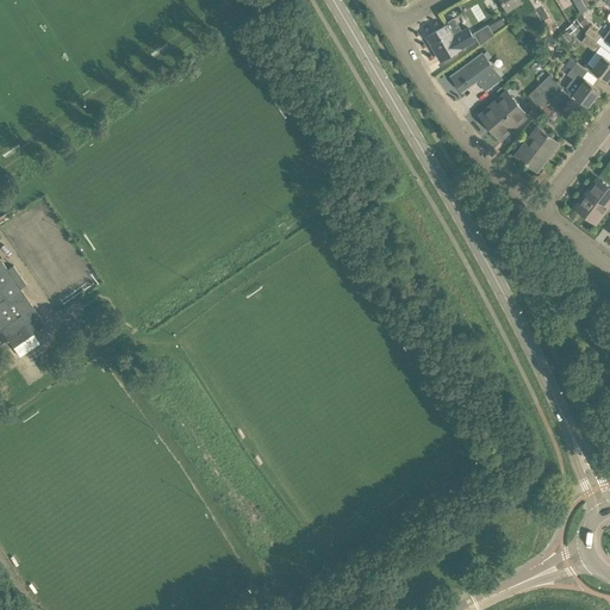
[(492,0),(486,0),(484,1),(491,12),(497,8),(492,0)]
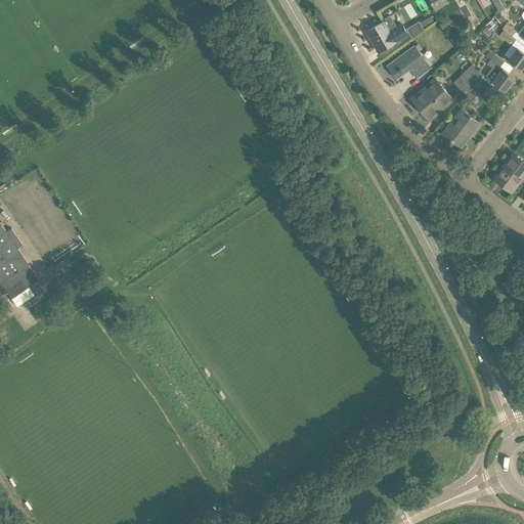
[(454,0),(431,0),(436,7),(442,3),(448,14),(442,17),(444,22),(450,18),(454,25),(466,18),(466,17),(460,7),(454,0)]
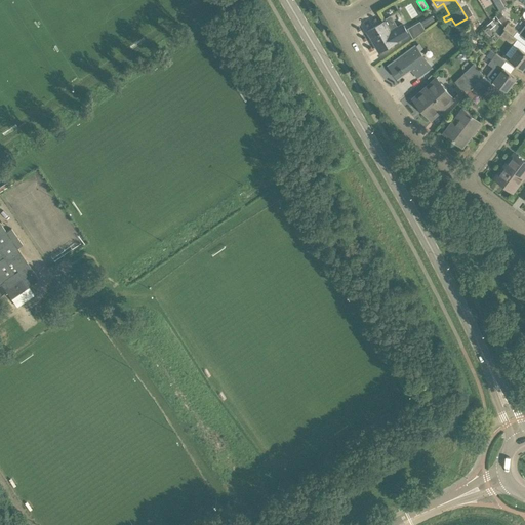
[(493,0),(500,11),(505,7),(500,0),(493,0)]
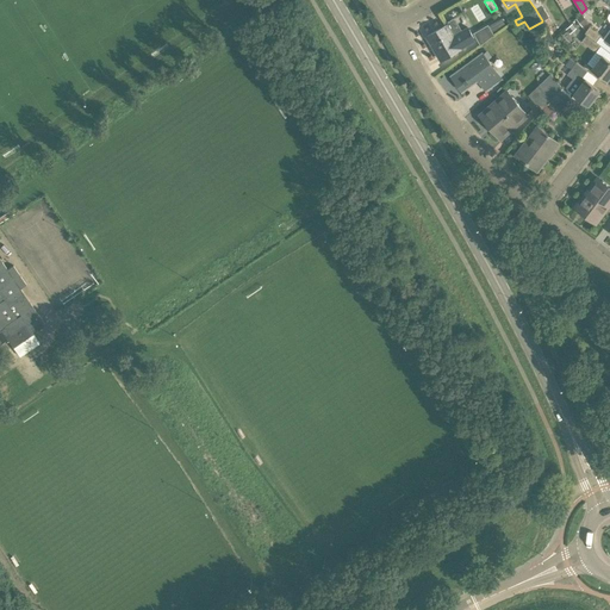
[(535,8),(542,20),(549,17),(542,5),(535,8)]
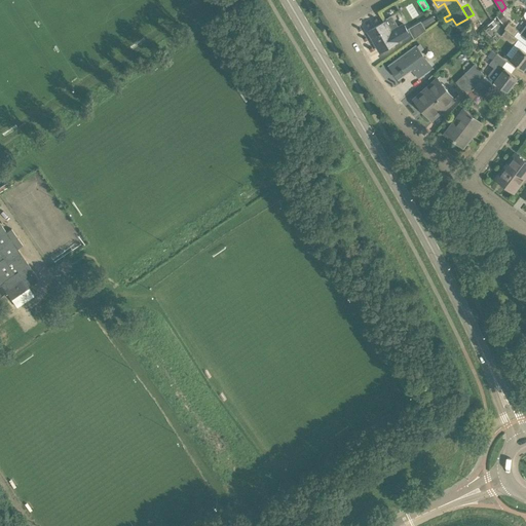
[(502,12),(497,16),(502,23),(508,19),(502,12)]
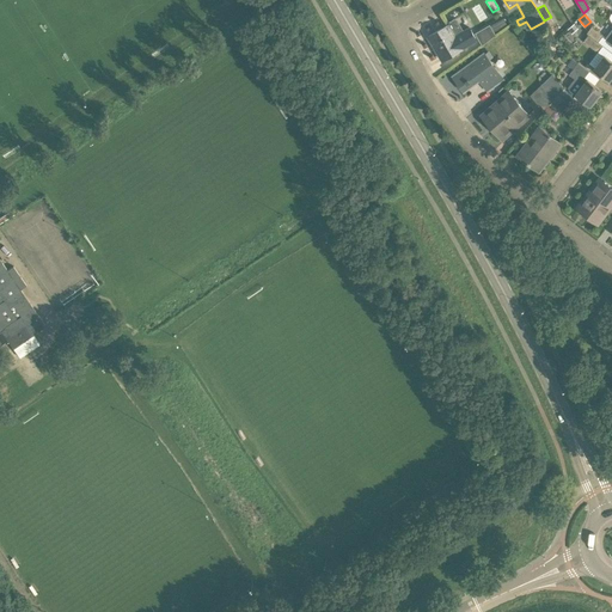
[(428,37),(429,38),(432,37),(435,44),(436,44),(439,48),(435,49),(442,61),(463,49),(463,48),(476,40),(470,28),(454,36),(448,25),(428,37)]
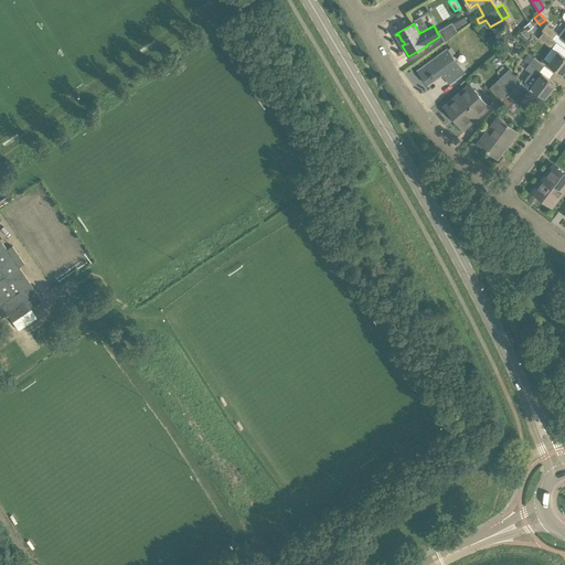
[(457,33),(451,24),(439,31),(446,41),(457,33)]
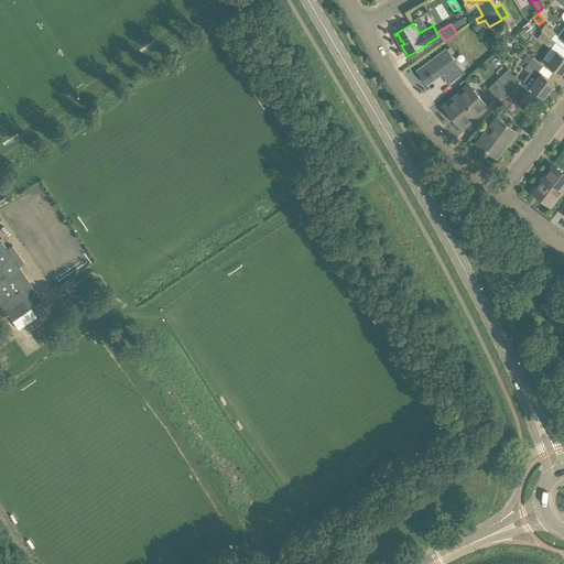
[(548,35),(551,39),(555,32),(545,24),(542,29),(548,35)]
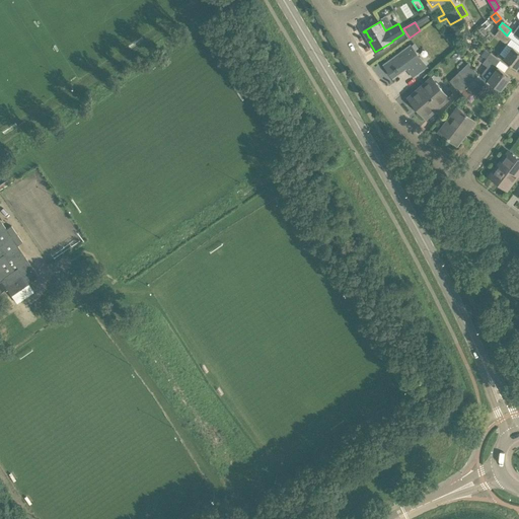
[(511,39),(507,35),(504,32),(499,26),(498,27),(499,29),(495,34),(507,44),(511,39)]
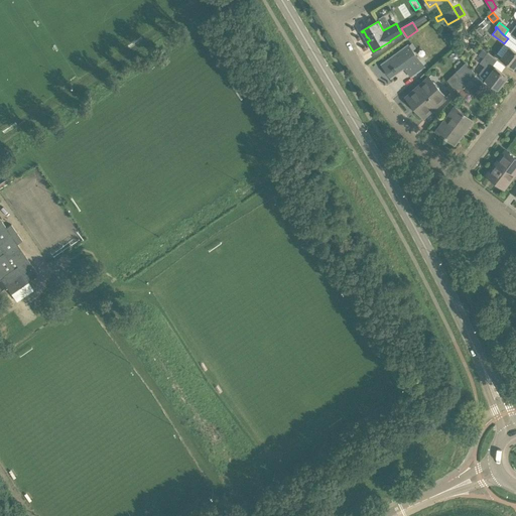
[(404,69),(406,72),(407,72),(411,77),(424,67),(408,44),(382,63),(391,78),(404,69)]
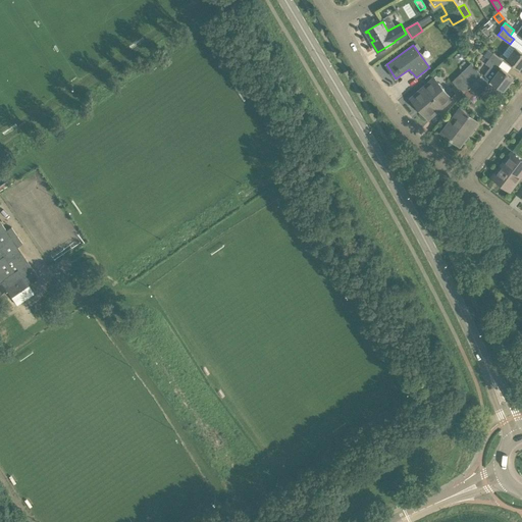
[(521,65),(521,51),(515,47),(507,58),(520,68),(521,65)]
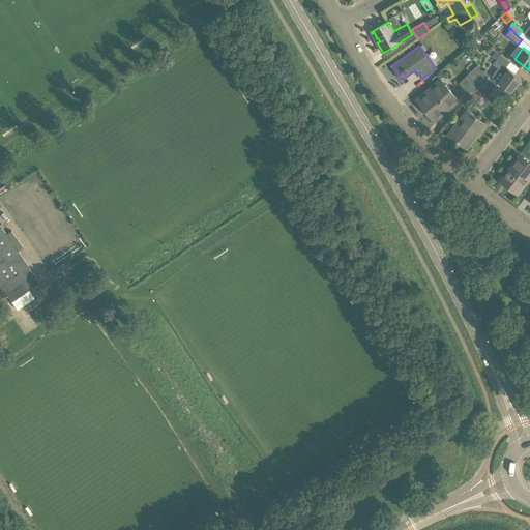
[(510,61),(501,54),(493,64),(497,67),(492,75),(511,91),(521,79),(516,75),(517,74),(506,66),(510,61)]
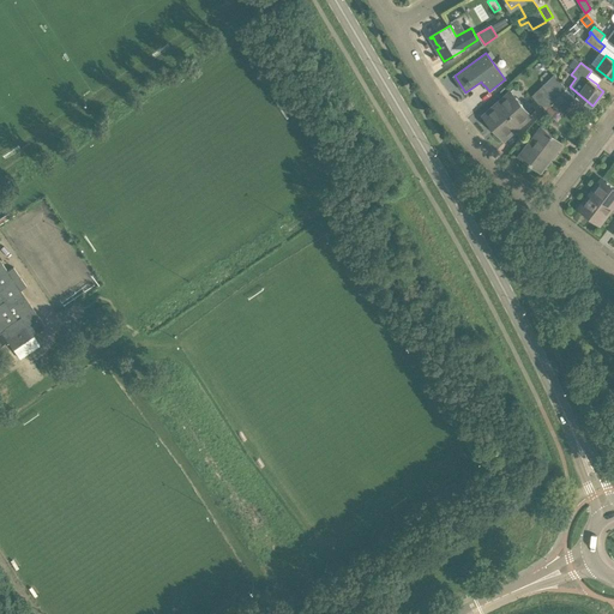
[(545,110),(552,103),(566,88),(554,74),(531,96),(545,110)]
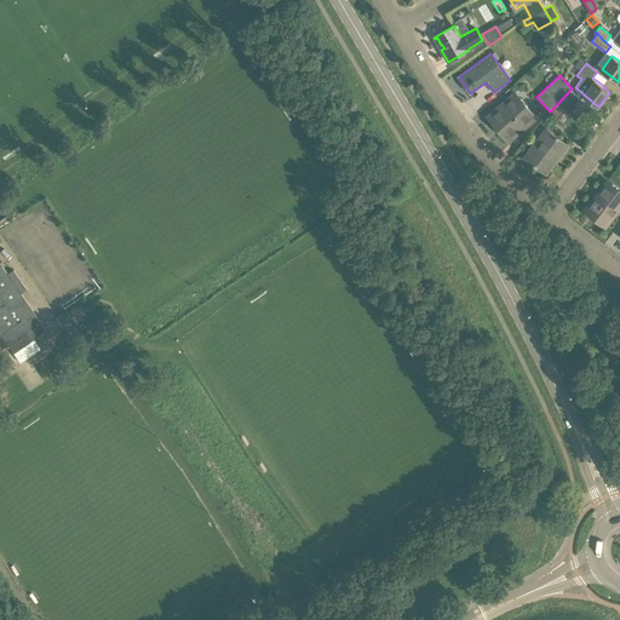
[(572,89),(557,104),(567,115),(581,101),(572,89)]
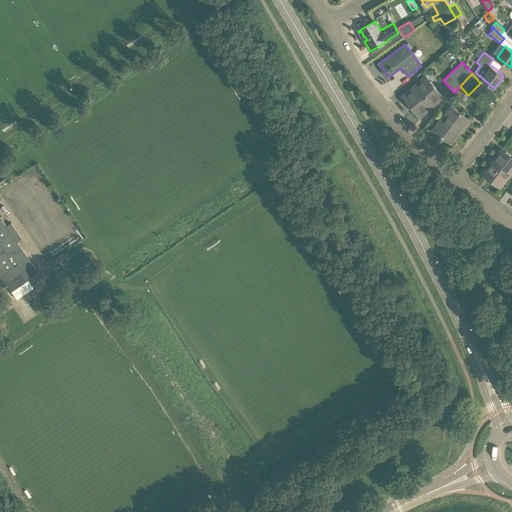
[(403,96),(410,104),(420,116),(424,113),(424,112),(443,96),(425,76),(403,96)]
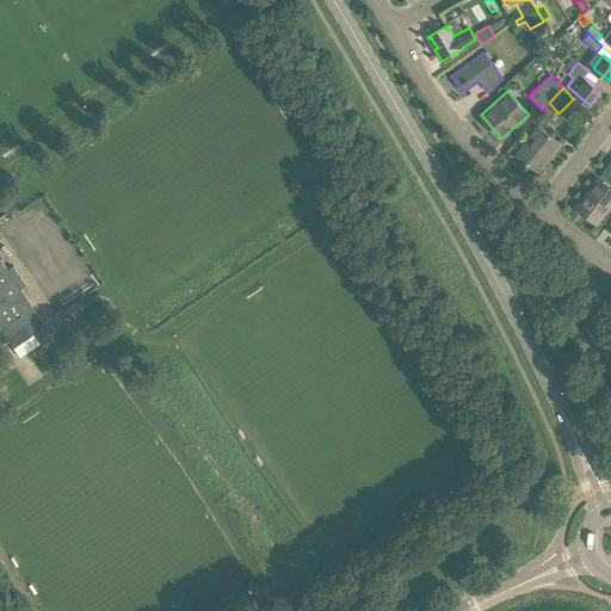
[(554,110),(548,106),(543,112),(549,117),(554,110)]
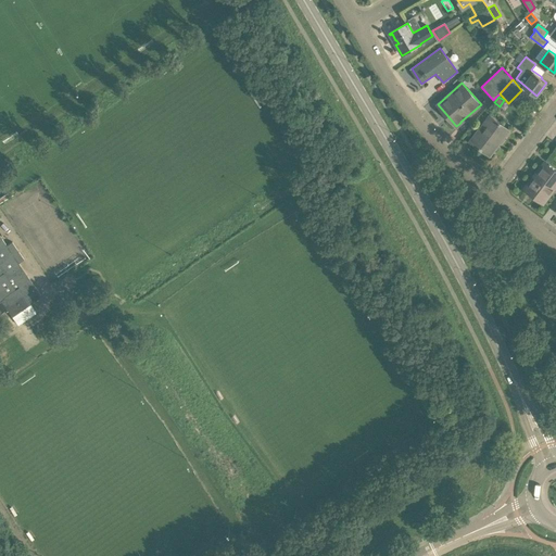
[(490,156),(491,155),(509,130),(490,115),(470,141),(490,156)]
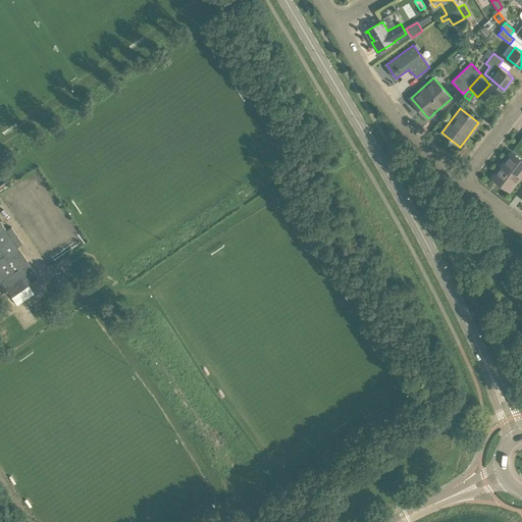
[(510,191),(511,190),(521,174),(521,169),(516,165),(520,159),(512,152),(492,177),(510,191)]
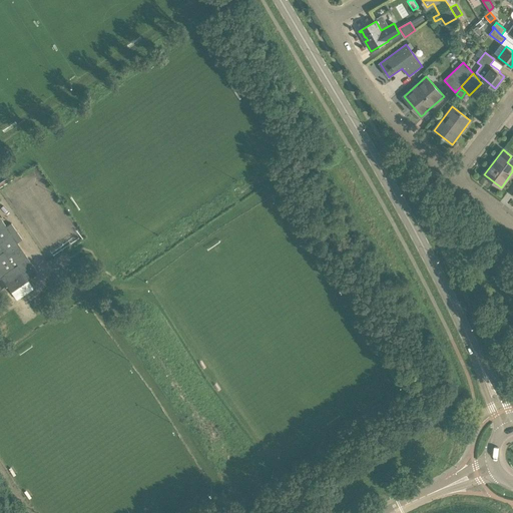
[(0,289),(6,285),(11,292),(16,300),(33,289),(28,281),(38,274),(17,242),(22,239),(11,223),(6,226),(0,217),(0,289)]
